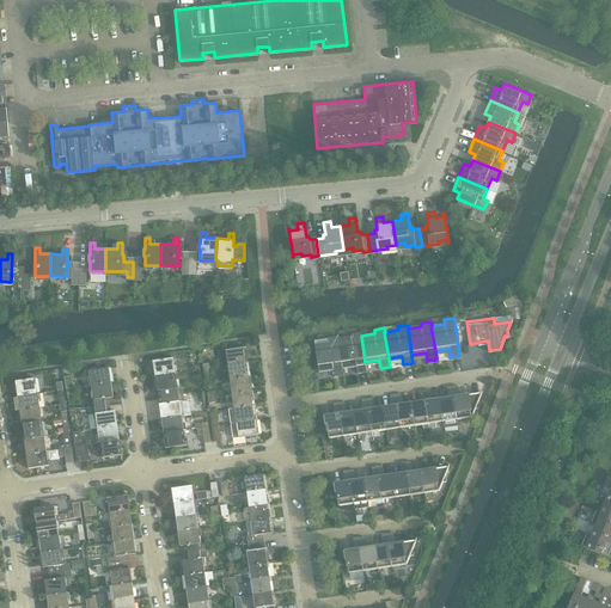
[(342,366),(355,363),(356,372),(366,370),(365,362),(361,336),(361,331),(350,333),(352,337),(338,339),(337,339),(342,366)]
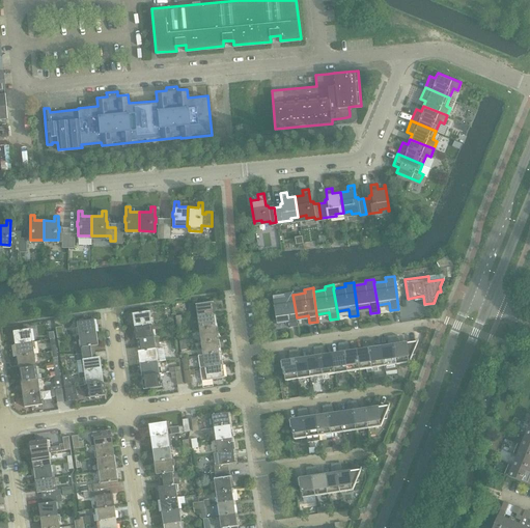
[(293,295),(294,295),(293,290),(284,292),(284,296),(273,298),(276,321),(288,318),(289,326),(298,325),(297,317),(293,295)]
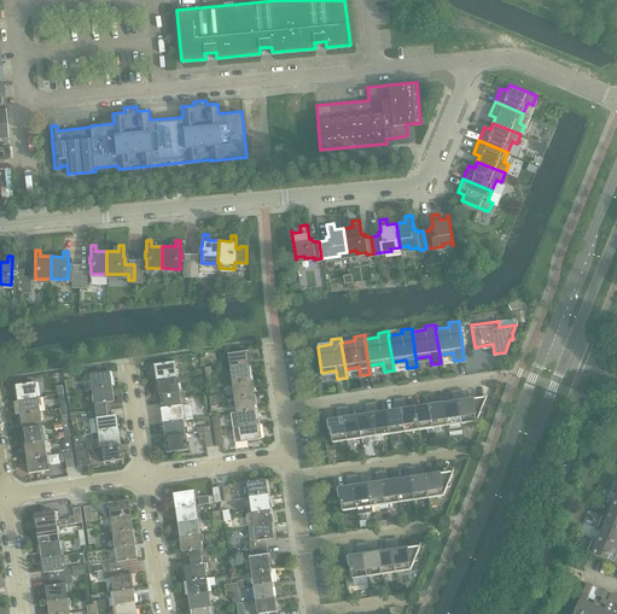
[(227,352),(230,367),(250,364),(248,349),(227,352)]
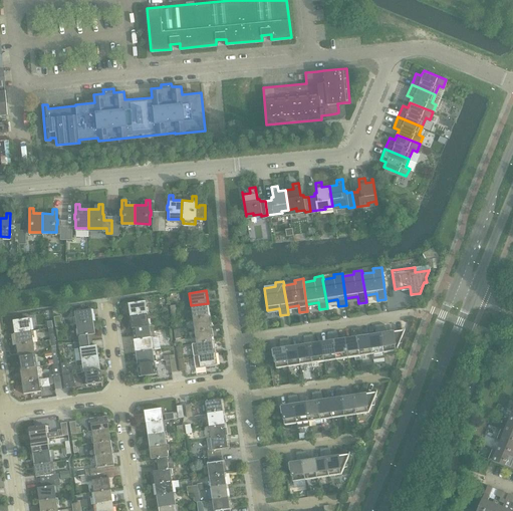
[(127,302),(130,314),(147,311),(146,299),(127,302)]
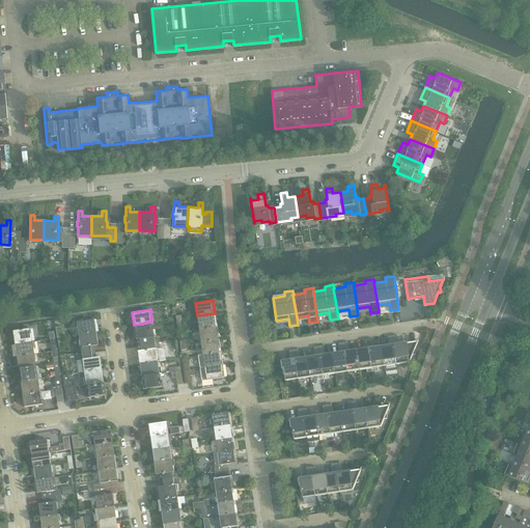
[(215,313),(197,315),(199,329),(217,326),(215,313)]
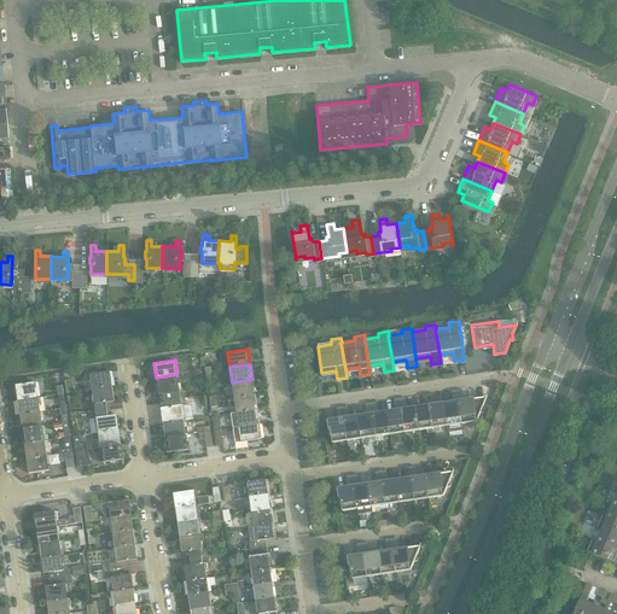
[(89,372),(92,387),(111,384),(109,369),(89,372)]
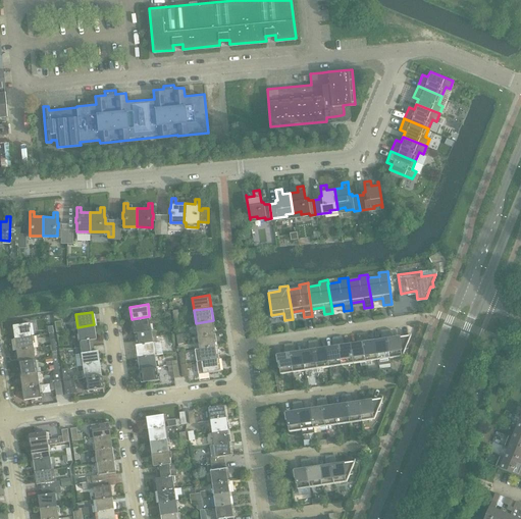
[(149,316),(132,319),(135,338),(156,334),(155,328),(151,328),(149,316)]
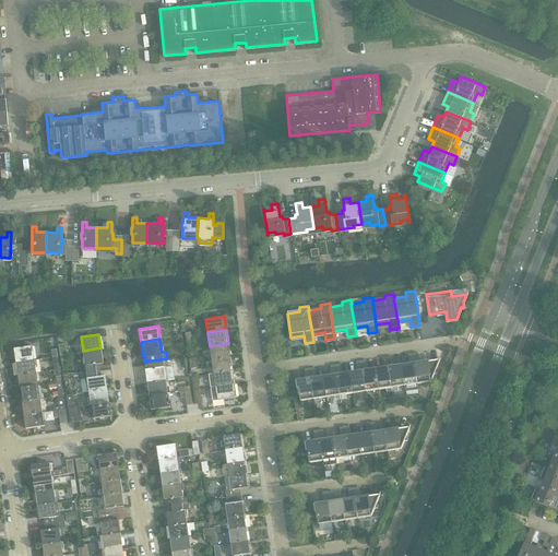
[(210,346),(212,358),(230,356),(228,343),(210,346)]
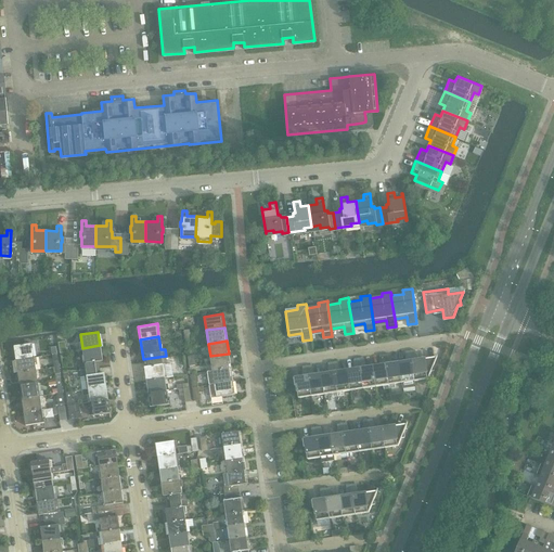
[(13,344),(15,358),(34,355),(31,342),(13,344)]
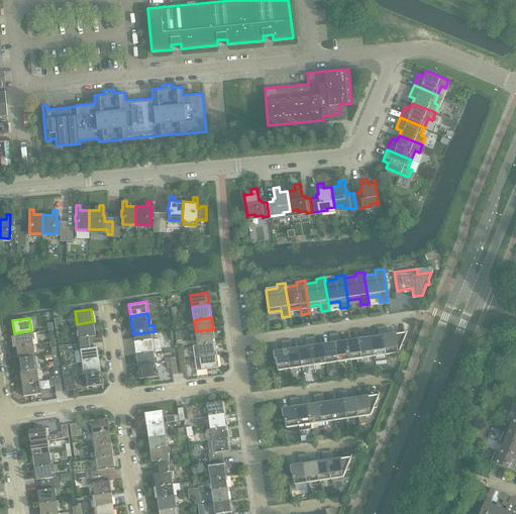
[(93,321),(77,324),(78,336),(73,337),(74,343),(92,340),(91,334),(95,334),(93,321)]
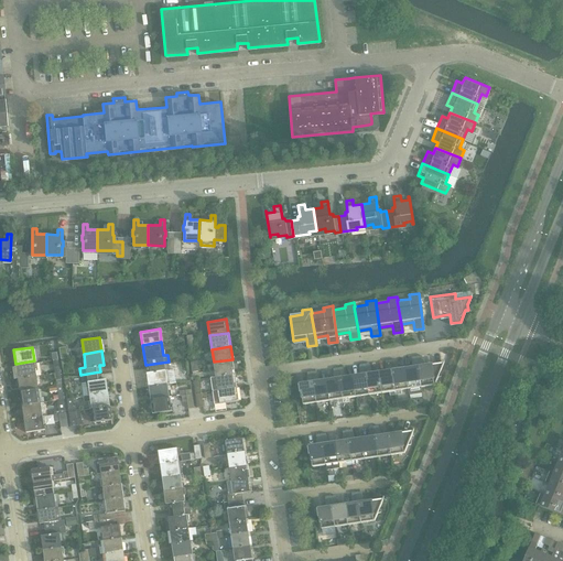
[(411,367),(404,368),(408,387),(421,385),(415,354),(411,355),(411,367)]
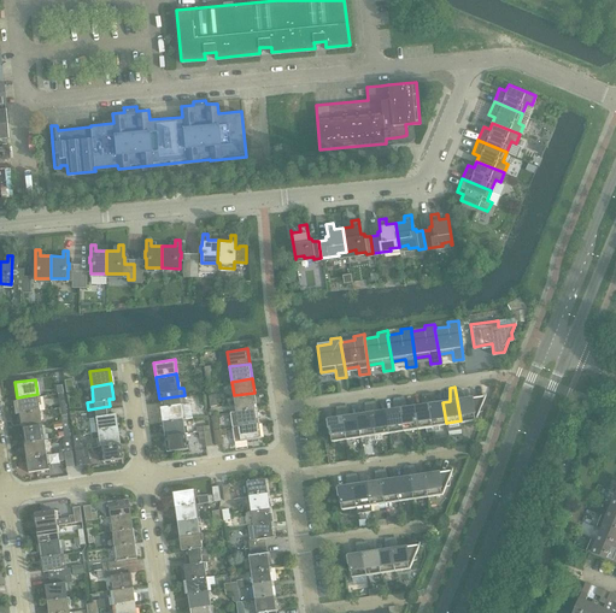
[(455,387),(461,420),(475,418),(479,410),(482,408),(481,404),(485,396),(464,399),(461,387),(455,387)]
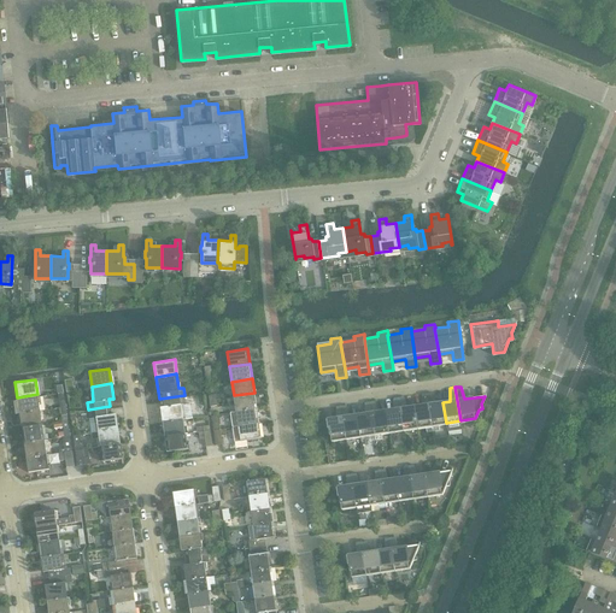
[(427,392),(432,429),(439,428),(438,424),(446,423),(443,402),(435,404),(432,390),(427,392)]
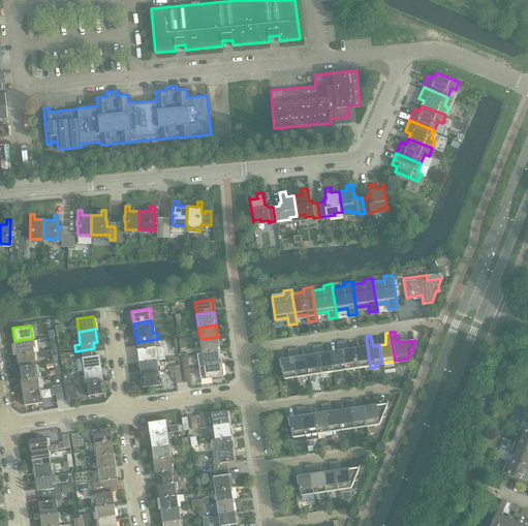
[(361,347),(354,348),(358,366),(365,365),(365,369),(370,368),(366,336),(361,336),(361,347)]
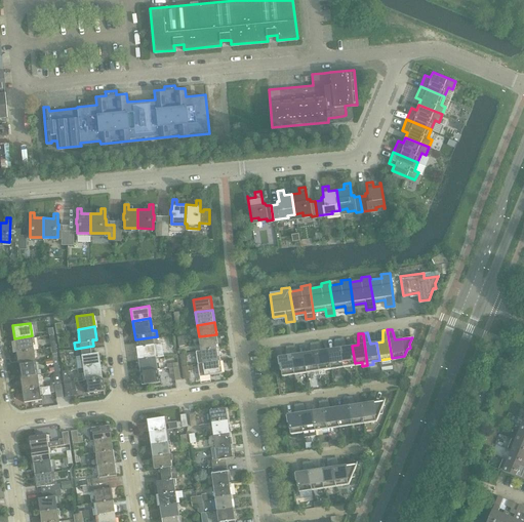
[(216,334),(199,336),(200,349),(218,347),(216,334)]
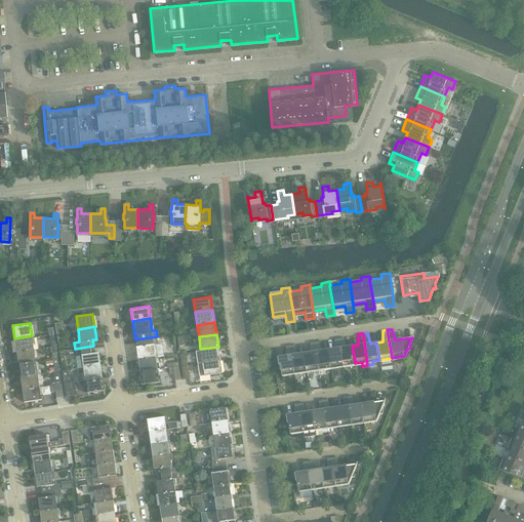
[(14,338),(16,351),(34,349),(32,335),(14,338)]
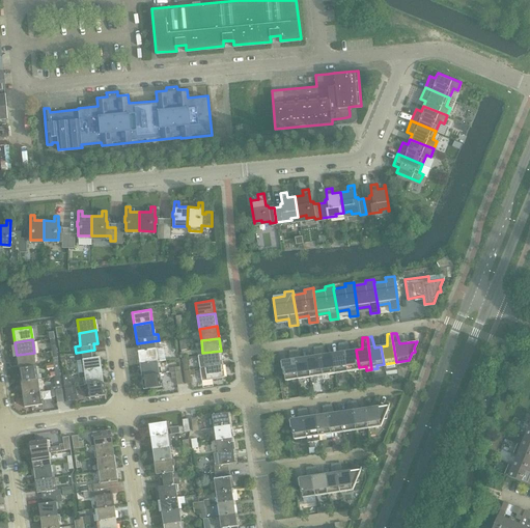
[(159,340),(137,343),(139,362),(158,360),(156,348),(160,346),(159,340)]
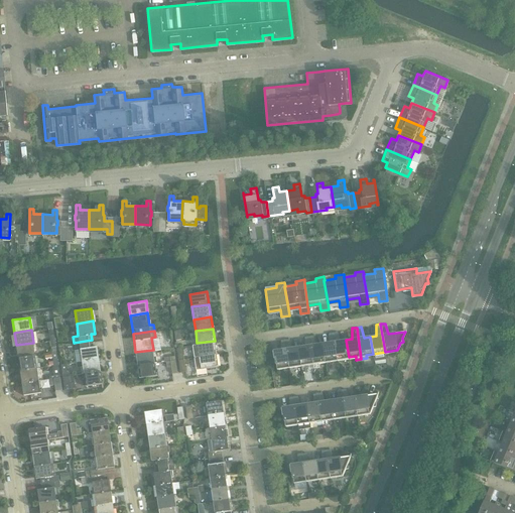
[(337,359),(333,331),(329,332),(328,343),(322,344),(325,361),(337,359)]
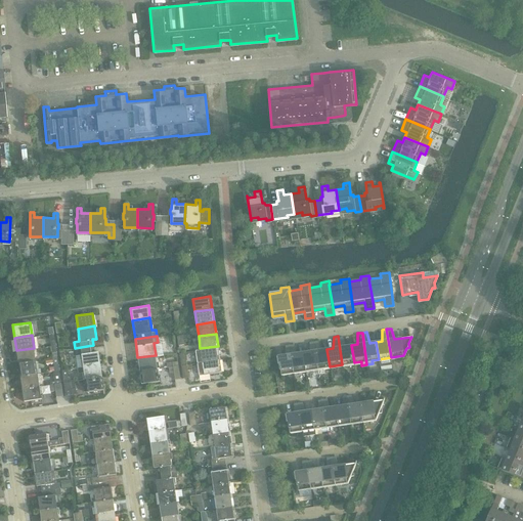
[(338,336),(342,364),(354,362),(351,345),(346,346),(342,336),(338,336)]
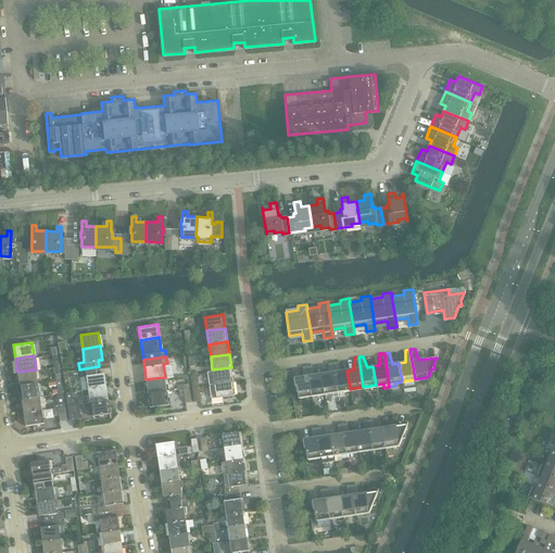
[(332,361),(338,394),(343,394),(342,390),(350,389),(347,371),(341,372),(337,360),(332,361)]
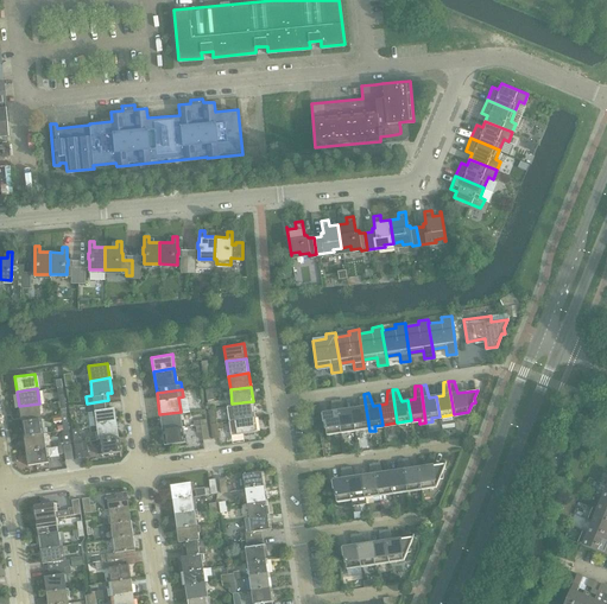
[(352,408),(354,428),(362,427),(362,432),(370,431),(364,394),(359,394),(359,407),(352,408)]
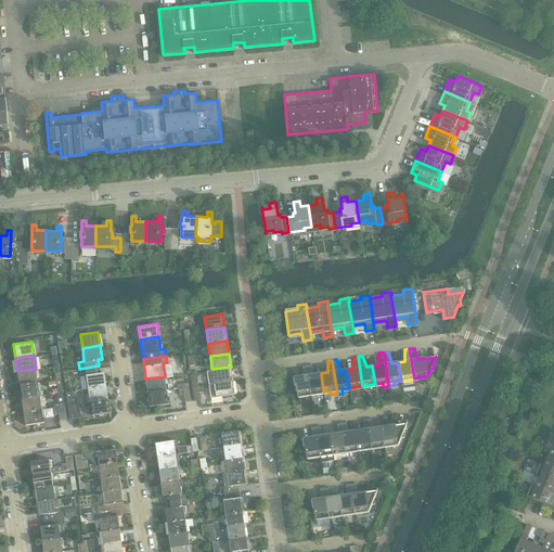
[(310,394),(306,363),(301,364),(301,376),(295,377),(297,396),(310,394)]
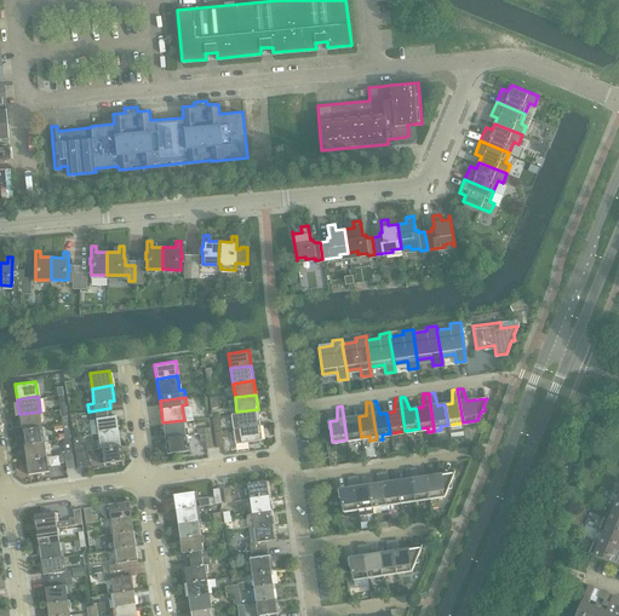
[(348,406),(342,406),(347,439),(361,437),(359,416),(351,418),(348,406)]
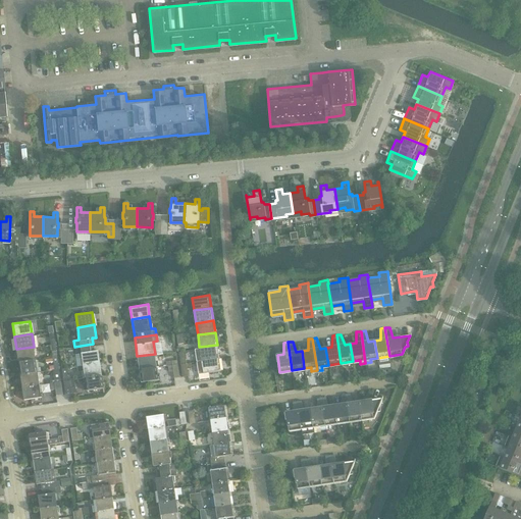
[(93,344),(74,347),(75,353),(81,352),(83,364),(100,361),(98,349),(94,350),(93,344)]
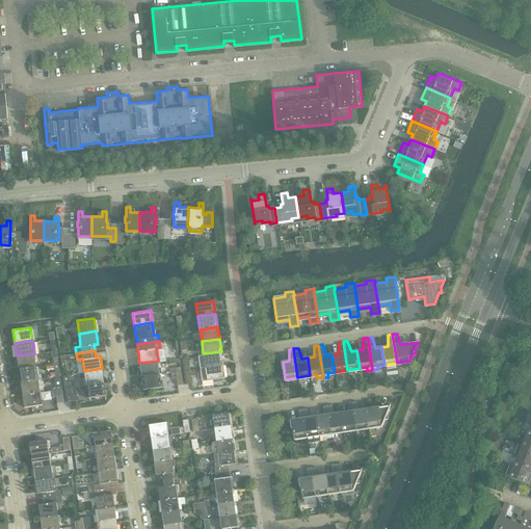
[(221,351),(203,353),(198,354),(201,366),(205,366),(222,363),(221,351)]
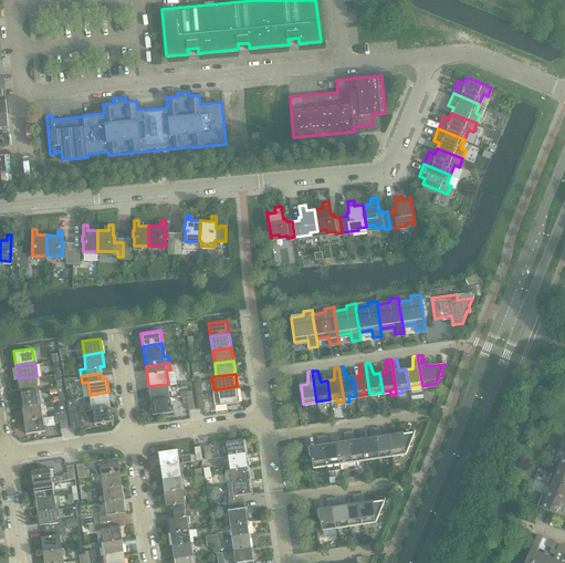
[(39,389),(37,376),(18,378),(20,392),(39,389)]
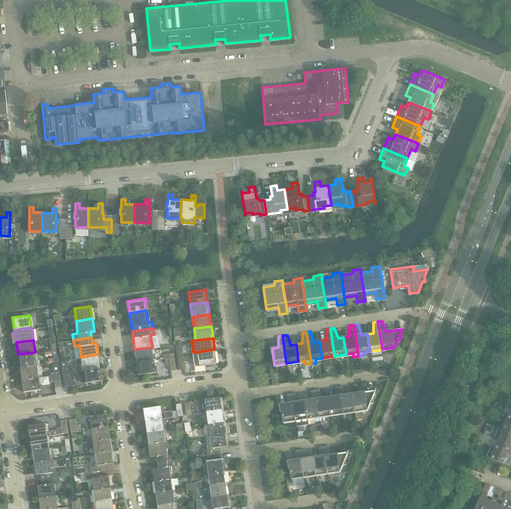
[(153,359),(152,347),(134,349),(136,361),(153,359)]
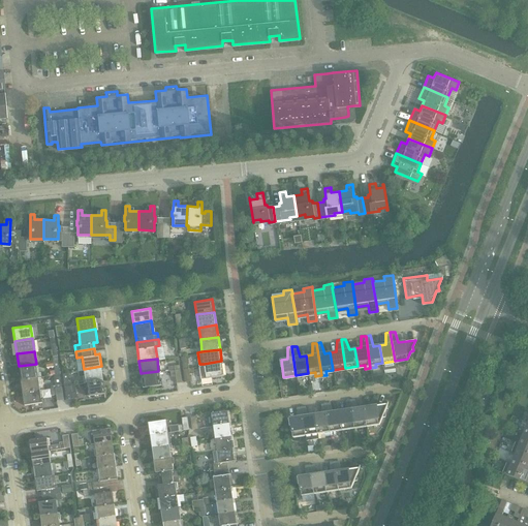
[(221,361),(204,364),(206,377),(223,374),(221,361)]
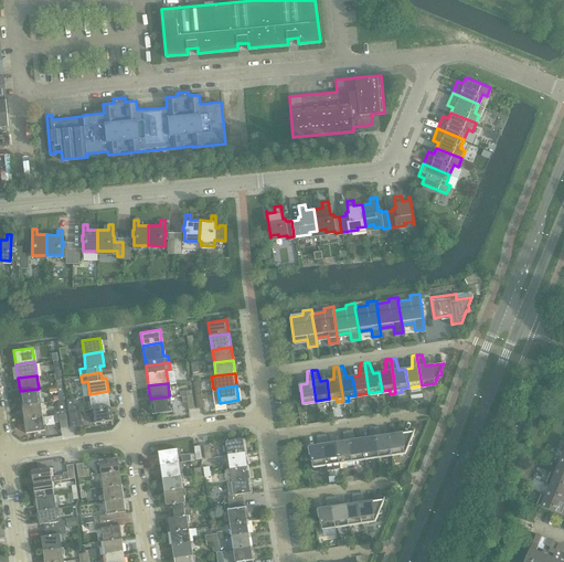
[(20,391),(22,404),(40,402),(39,389),(20,391)]
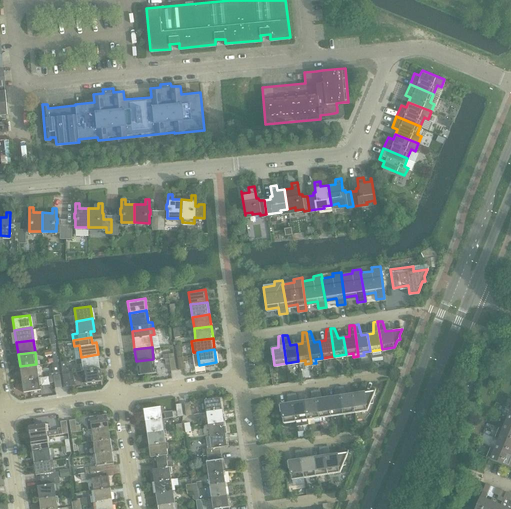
[(182,354),(177,355),(179,368),(184,367),(183,360),(187,359),(186,353),(182,354)]
